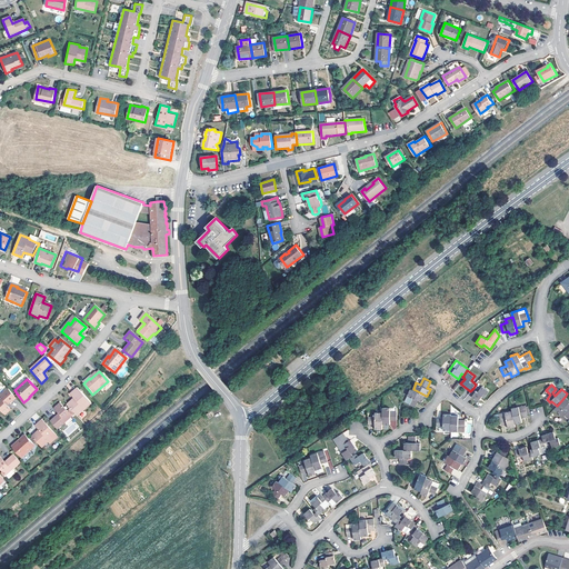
[(470,391),(468,393),(479,401),(482,396),(485,398),(490,391),(482,386),(478,391),(473,388),(470,391)]
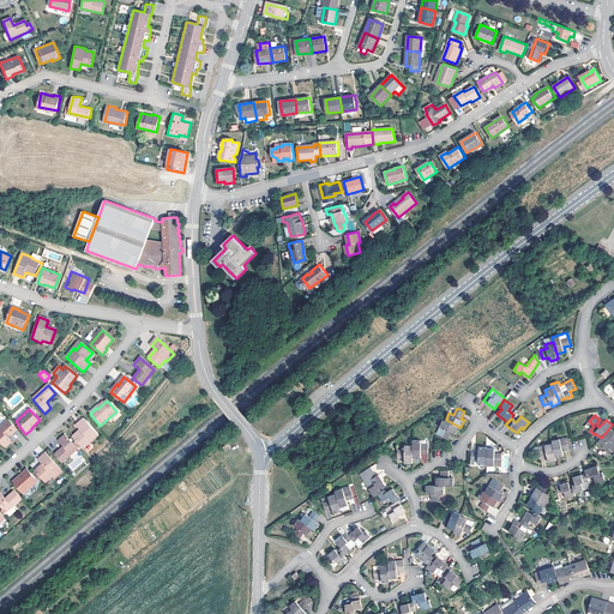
[(456,434),(459,427),(446,420),(444,419),(437,433),(449,439),(452,433),(456,434)]
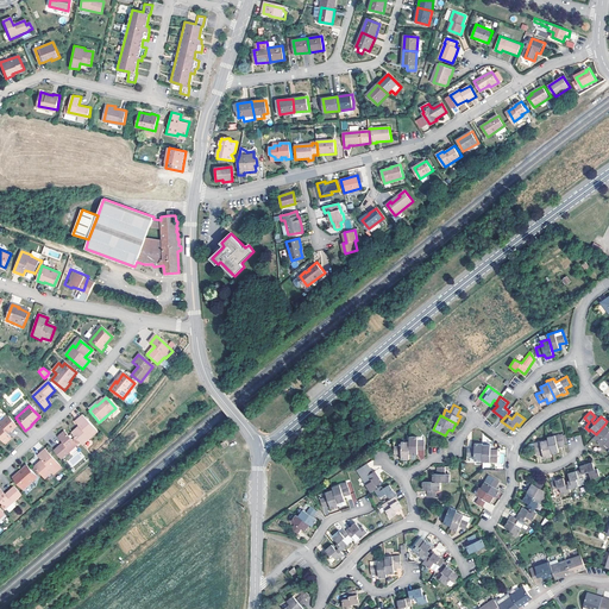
[(16,426),(8,416),(0,424),(0,438),(5,445),(11,439),(7,434),(16,426)]
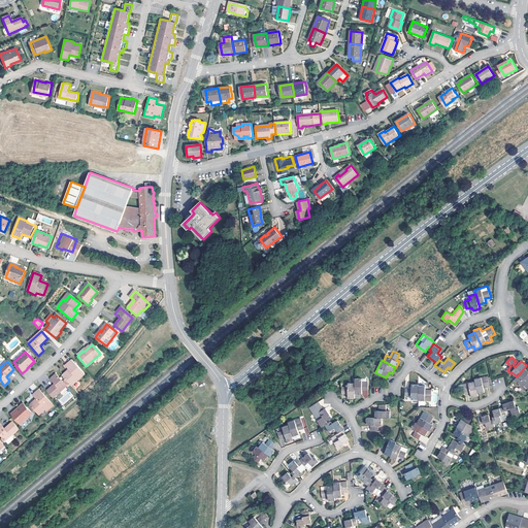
[(68,370),(62,376),(70,386),(75,381),(76,382),(84,375),(71,361),(65,367),(68,370)]
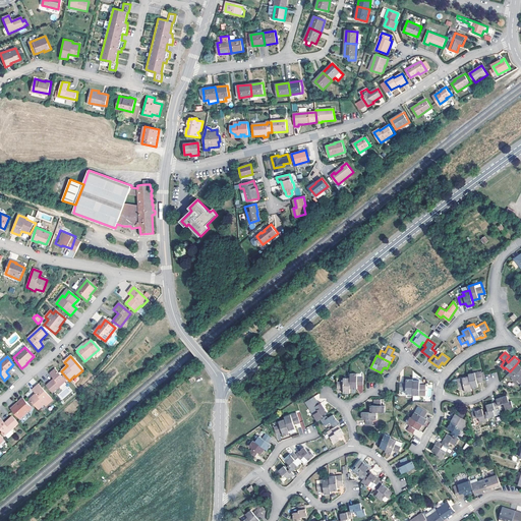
[(510,371),(508,373),(513,379),(512,380),(516,383),(520,379),(520,380),(520,375),(520,378),(517,374),(520,368),(520,365),(518,362),(510,371)]
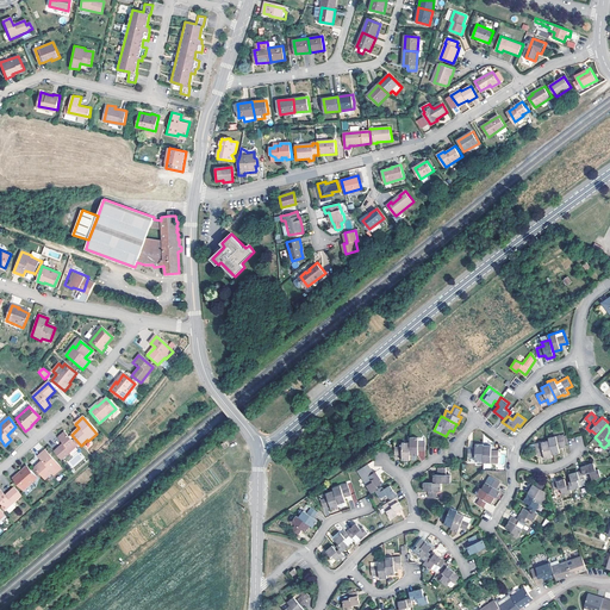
[(54,453),(61,461),(79,447),(74,441),(72,442),(64,434),(58,440),(62,444),(54,453)]
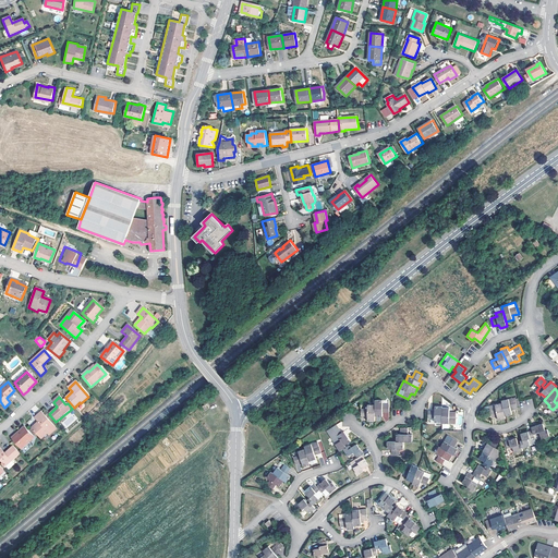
[(504,402),(506,415),(512,414),(512,410),(518,409),(516,397),(502,400),(504,402)]
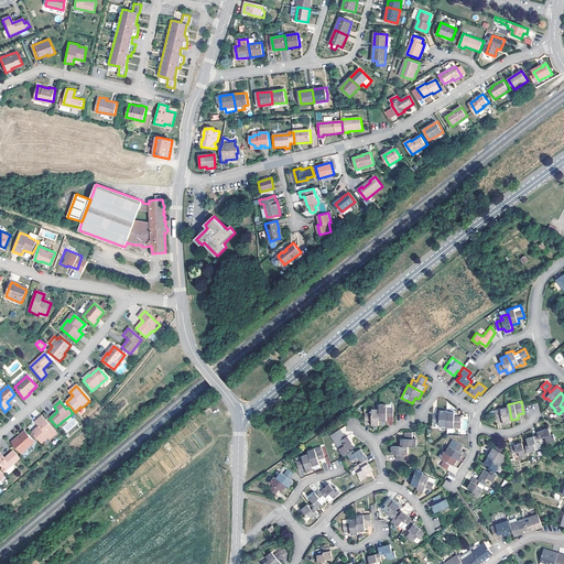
[(380,409),(380,421),(387,421),(387,416),(393,416),(393,409),(388,409),(387,404),(380,404),(380,409)]
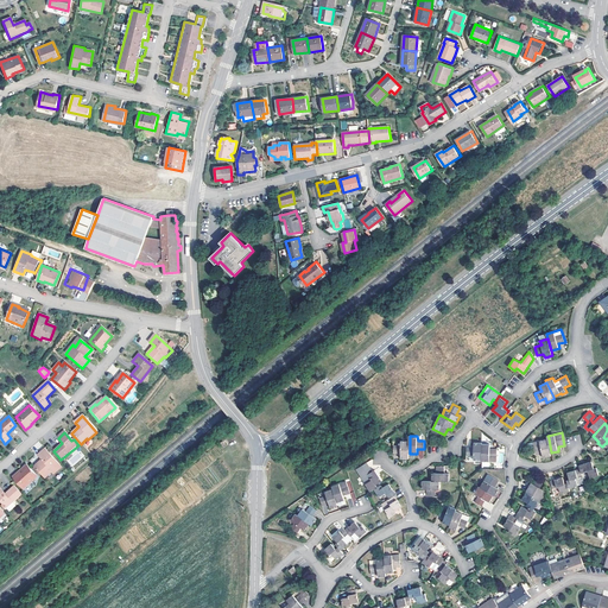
[(544,458),(551,456),(551,453),(549,438),(529,442),(530,448),(533,447),(536,455),(543,454),(544,458)]
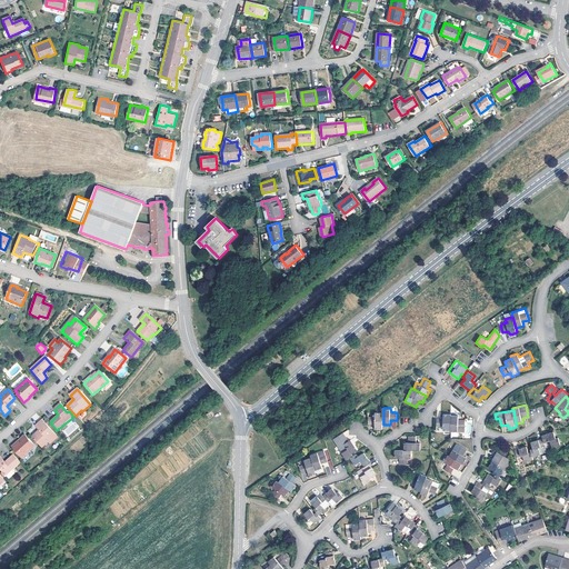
[(382,429),(383,425),(383,412),(375,412),(375,417),(368,416),(368,425),(376,425),(376,429),(382,429)]
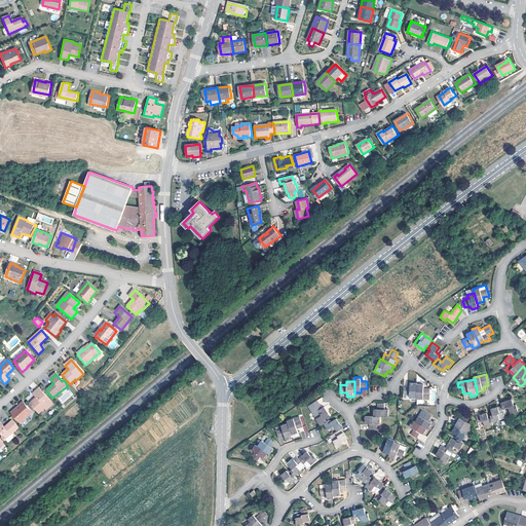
[(410,398),(417,398),(417,383),(417,382),(410,382),(410,386),(404,386),(404,393),(410,393),(410,398)]
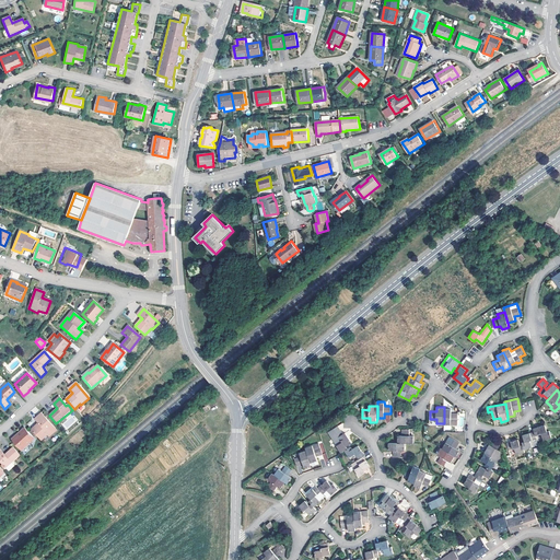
[(452,408),(444,408),(444,423),(444,424),(452,424),(458,424),(458,412),(452,412),(452,408)]
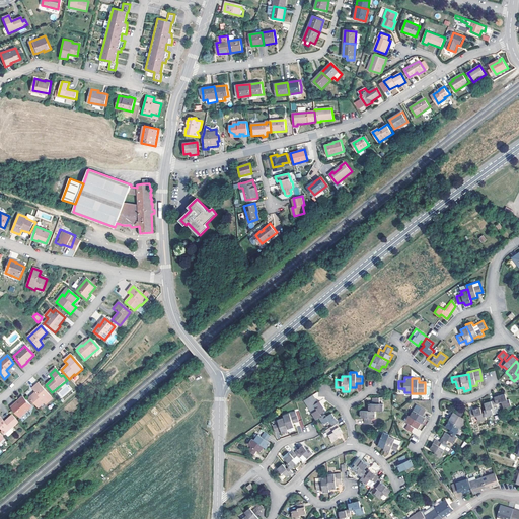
[(28,399),(36,409),(43,403),(46,406),(53,400),(43,388),(44,387),(42,385),(41,386),(38,384),(32,389),(35,393),(28,399)]
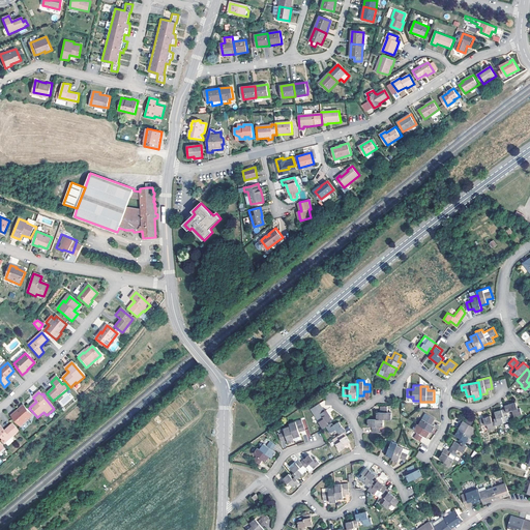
[(506,408),(507,412),(512,411),(514,416),(523,414),(521,407),(518,408),(517,402),(505,405),(506,408)]
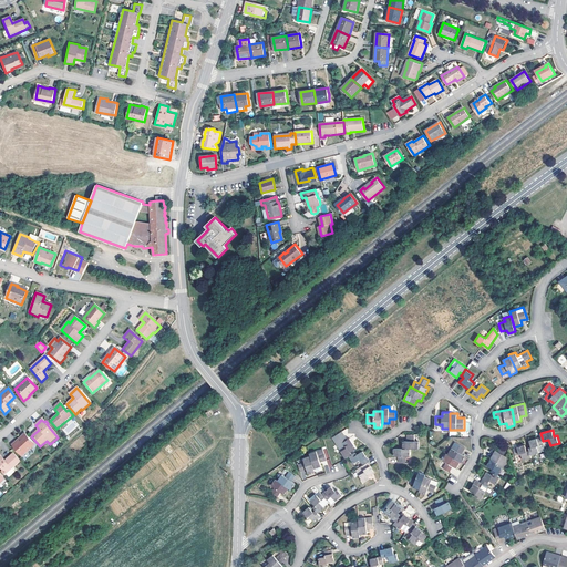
[(349,456),(352,454),(351,452),(357,449),(350,437),(348,439),(342,431),(332,437),(346,459),(349,456)]
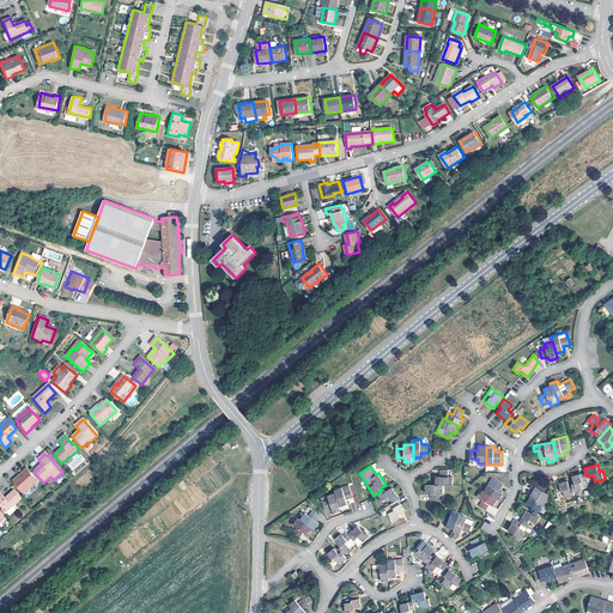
[(443,485),(454,484),(454,477),(449,477),(449,469),(441,469),(439,477),(436,477),(436,485),(443,485)]
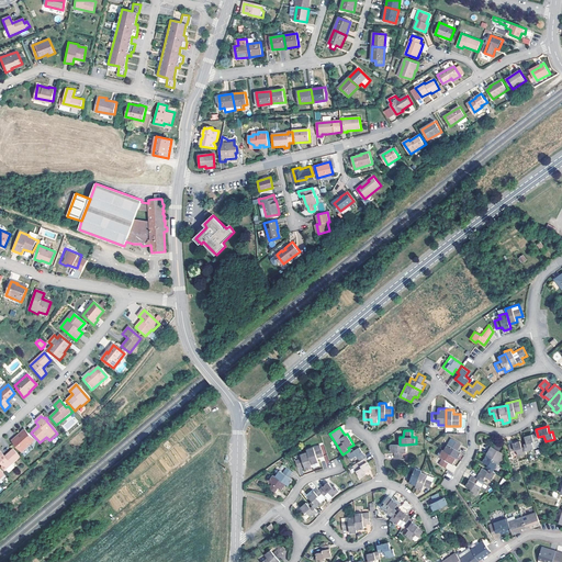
[(17,438),(11,442),(21,453),(34,442),(24,433),(18,438),(17,438)]
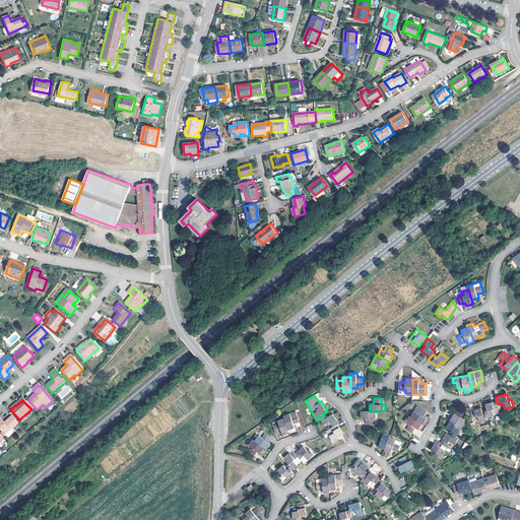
[(485,413),(488,417),(495,415),(493,409),(499,407),(498,404),(497,400),(485,403),(488,409),(485,410),(485,413)]
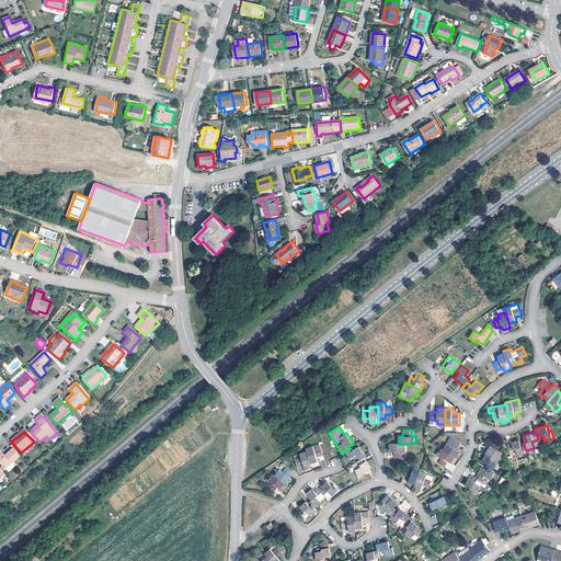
[(456,457),(457,457),(460,451),(457,449),(461,444),(450,437),(444,449),(456,457)]
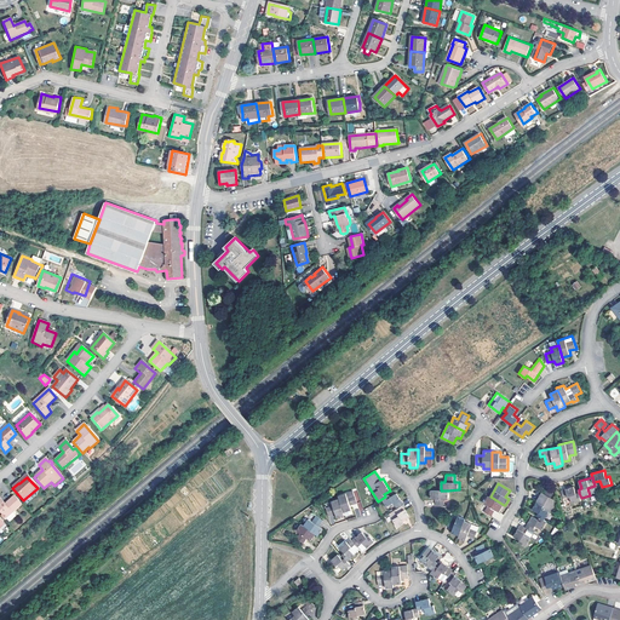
[(573,504),(581,501),(581,498),(579,493),(577,493),(574,486),(562,491),(564,498),(570,497),(573,504)]
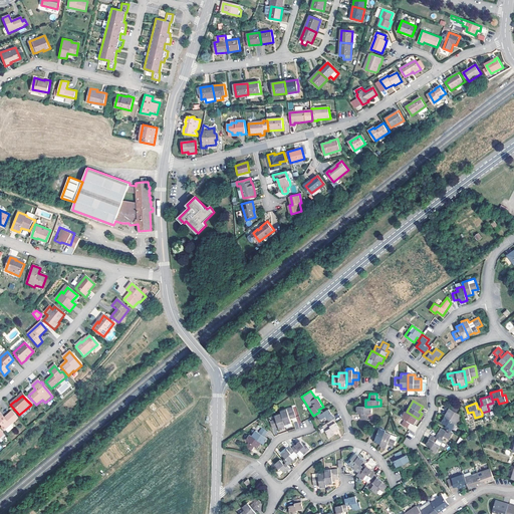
[(281,414),(285,425),(286,425),(287,427),(292,426),(290,419),(296,417),(293,407),(280,411),(281,414)]
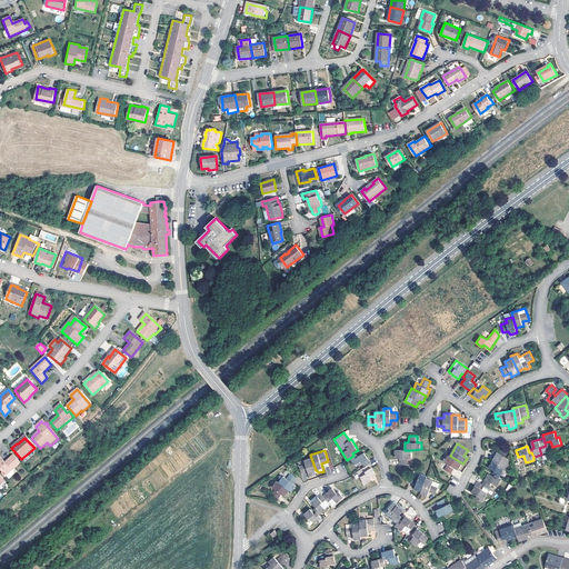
[(411,458),(411,450),(405,450),(396,450),(395,457),(400,458),(400,465),(408,465),(408,458),(411,458)]
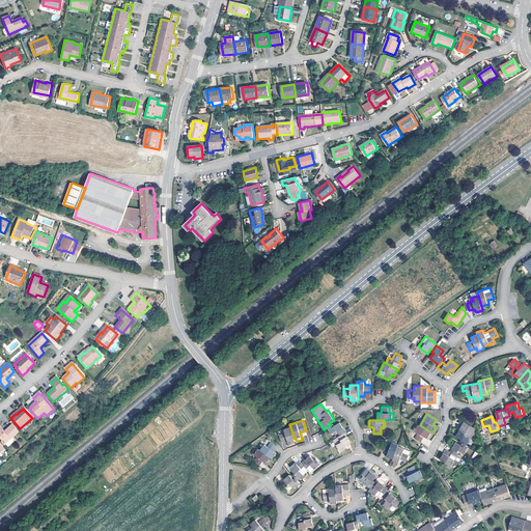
[(463,443),(467,446),(475,430),(474,426),(465,421),(456,436),(462,439),(460,442),(463,443)]
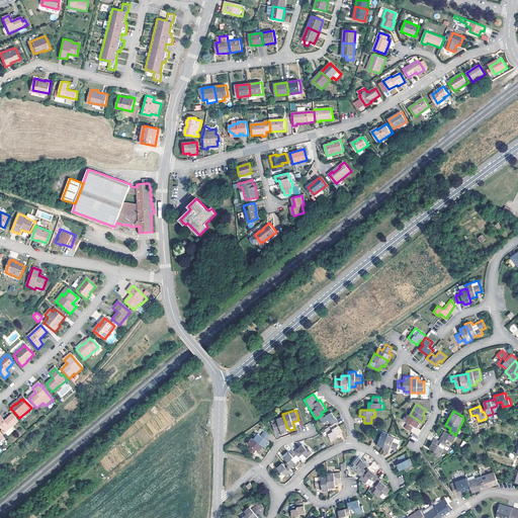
[(322,415),(319,417),(323,424),(329,420),(332,425),(336,422),(338,421),(331,412),(327,415),(325,413),(322,415)]
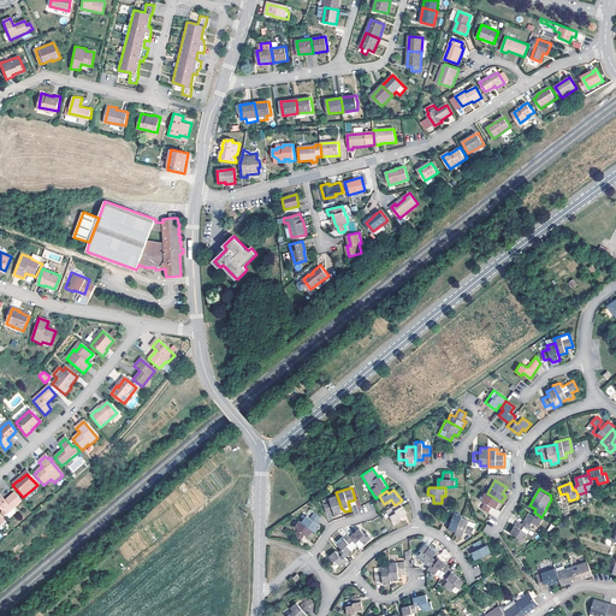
[(496,509),(501,502),(487,493),(486,492),(478,505),(489,513),(492,507),(496,509)]
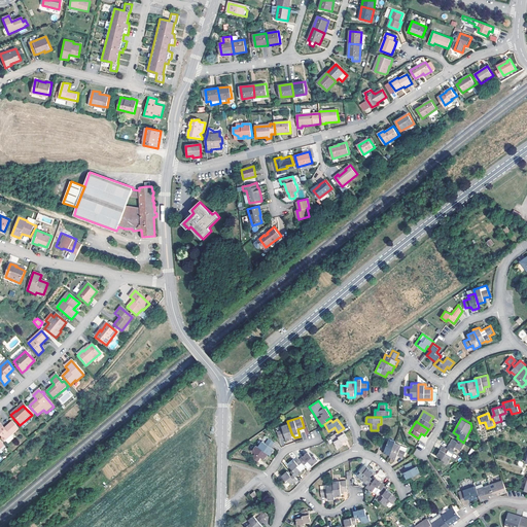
[(19,429),(12,422),(4,429),(0,424),(0,435),(5,442),(19,429)]
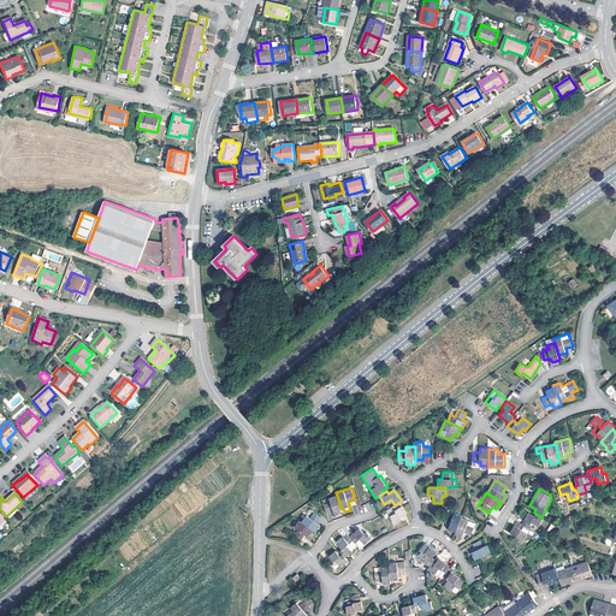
[(335,514),(343,513),(342,509),(337,496),(329,498),(330,502),(324,504),(326,513),(333,510),(335,514)]
